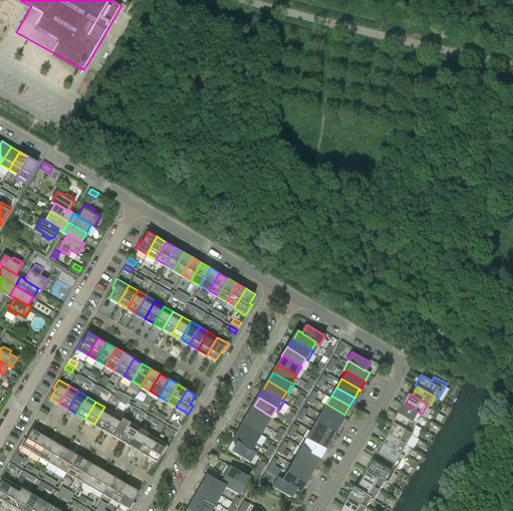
[(339,422),(344,415),(326,404),(321,412),(340,423),(339,422)]
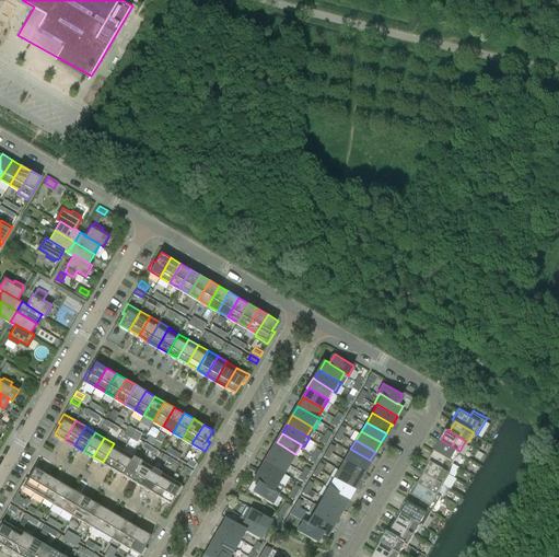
[(435,450),(454,461),(459,451),(441,440),(435,450)]
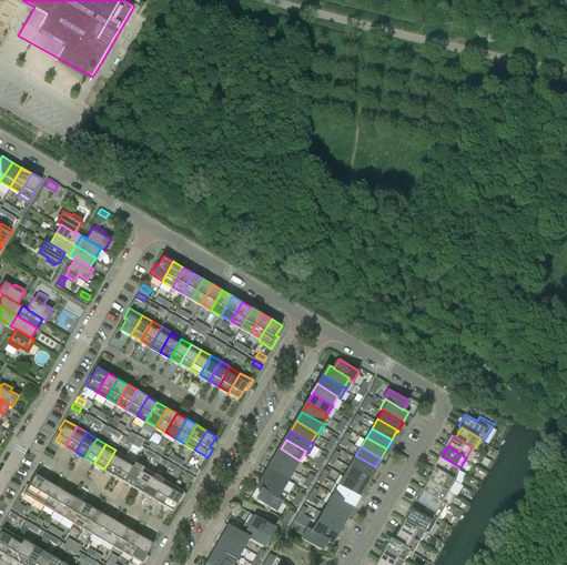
[(294,470),(300,461),(281,449),(280,447),(274,457),(294,470)]
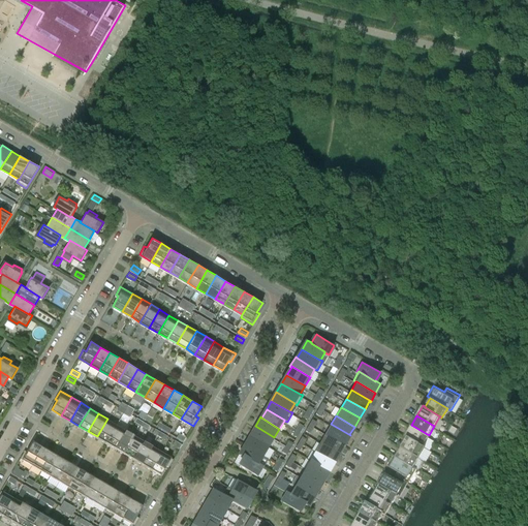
[(117,424),(107,419),(97,436),(106,441),(117,424)]
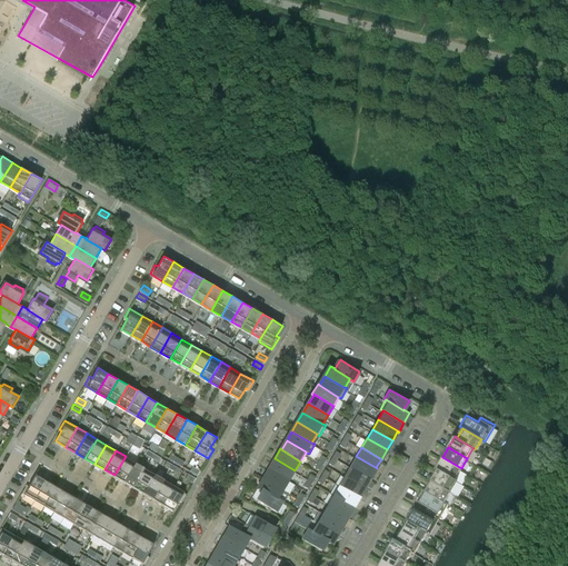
[(115,475),(125,482),(136,462),(126,456),(115,475)]
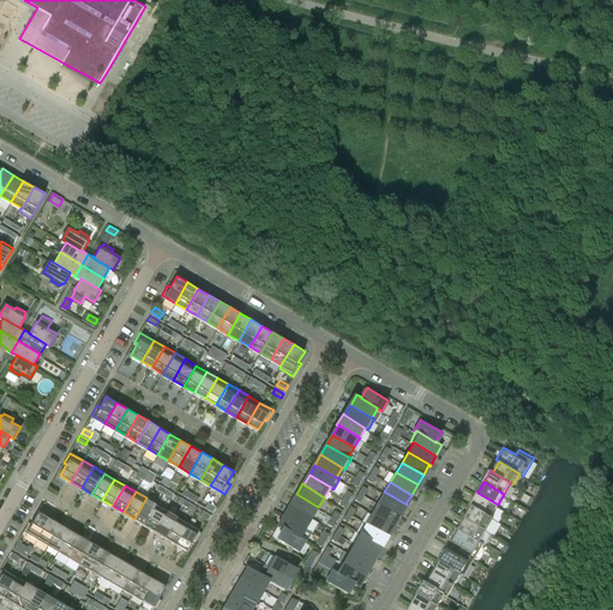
[(378,502),(401,515),(407,505),(384,491),(378,502)]
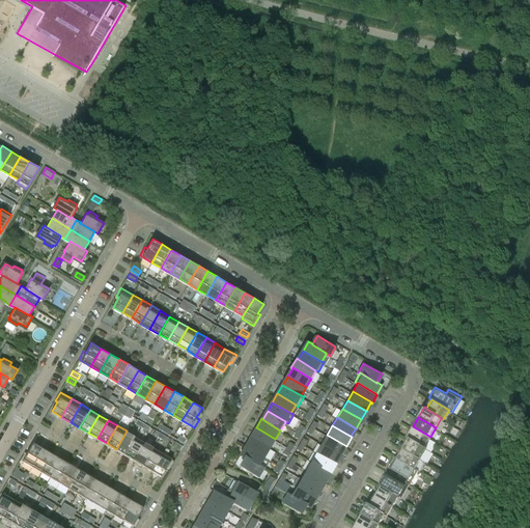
[(407,437),(409,438),(424,447),(425,446),(430,437),(413,426),(407,437)]
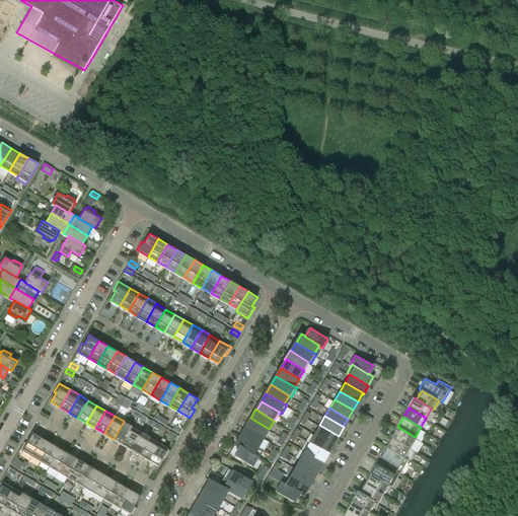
[(265,437),(269,429),(250,418),(245,427),(246,427),(265,437)]
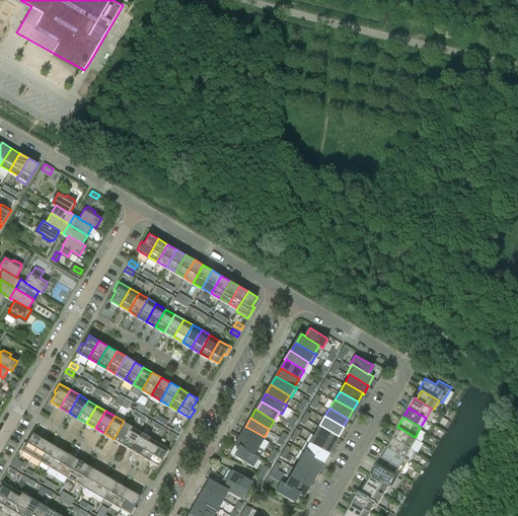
[(133,426),(124,421),(114,439),(123,444),(133,426)]
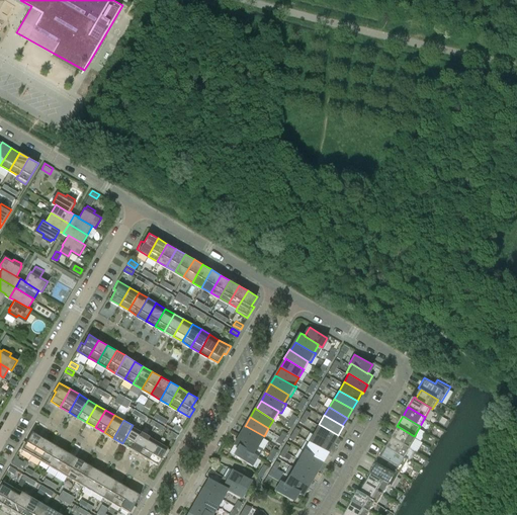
[(181,431),(183,427),(176,423),(174,427),(181,431)]
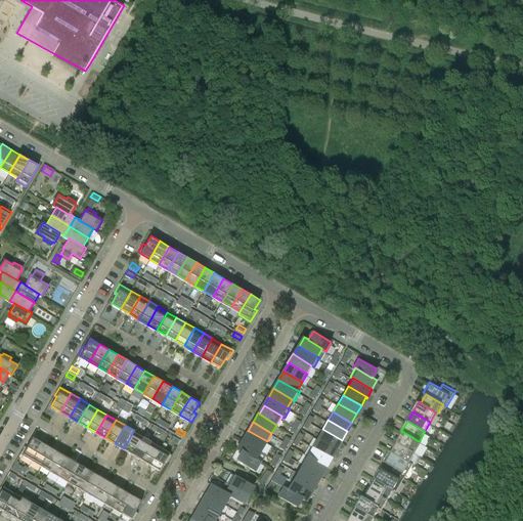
[(337,448),(342,440),(322,429),(318,437),(337,448)]
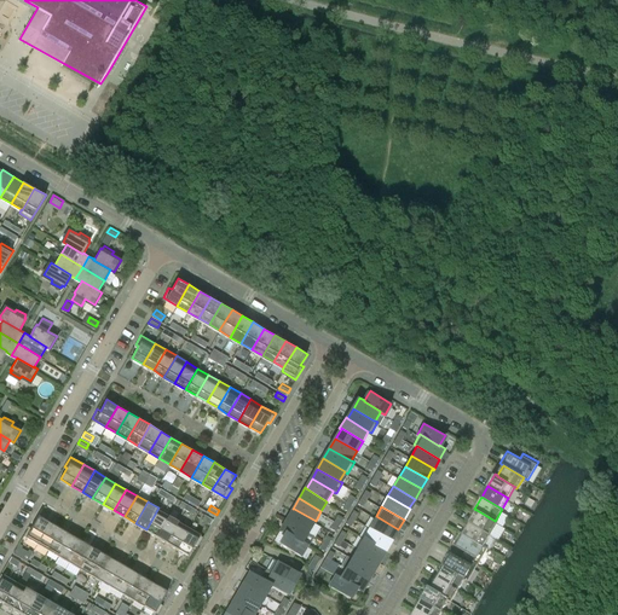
[(146,529),(156,535),(169,515),(159,508),(146,529)]
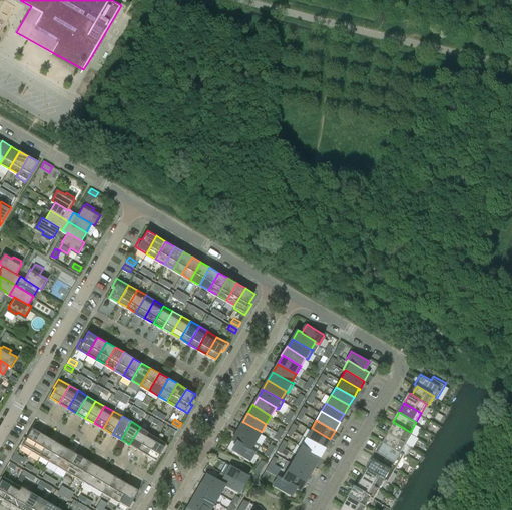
[(243,422),(238,430),(257,441),(262,432),(243,422)]
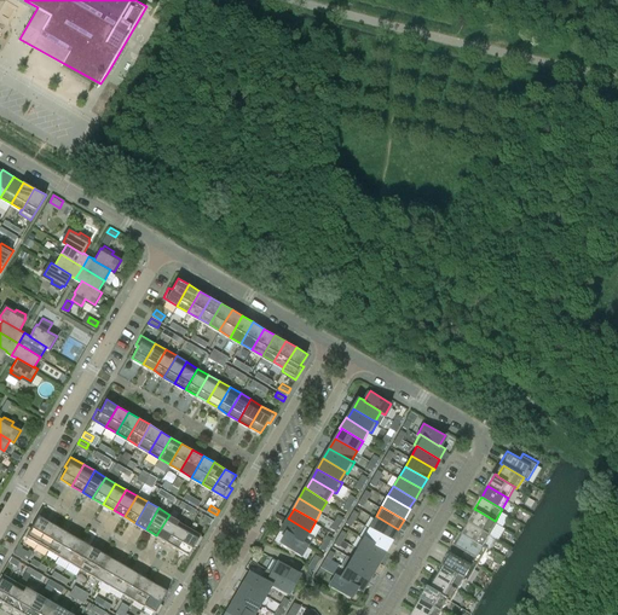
[(498,521),(496,520),(495,521),(477,510),(471,521),(491,533),(498,521)]
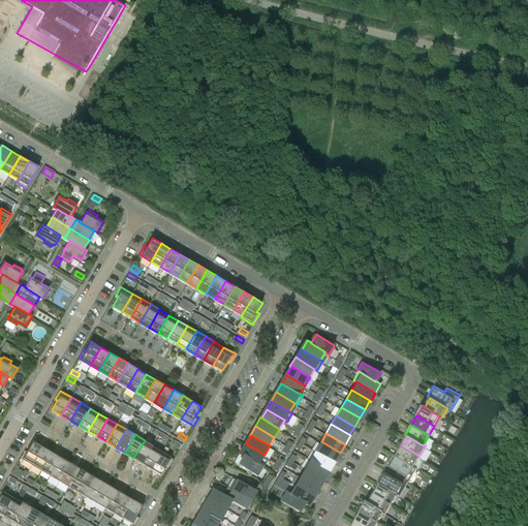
[(174,442),(181,446),(183,442),(176,438),(174,442)]
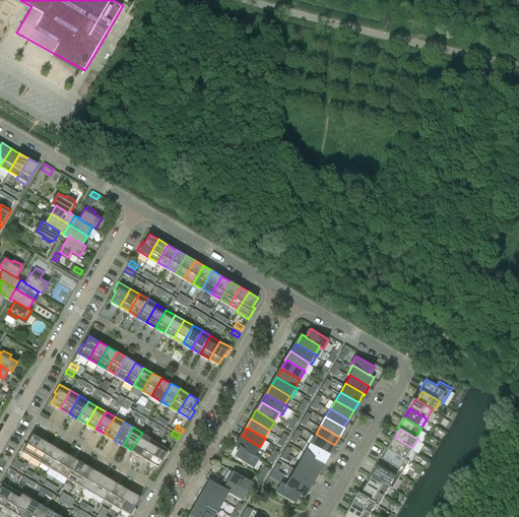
[(20,449),(31,456),(42,438),(33,433),(27,442),(24,441),(20,449)]
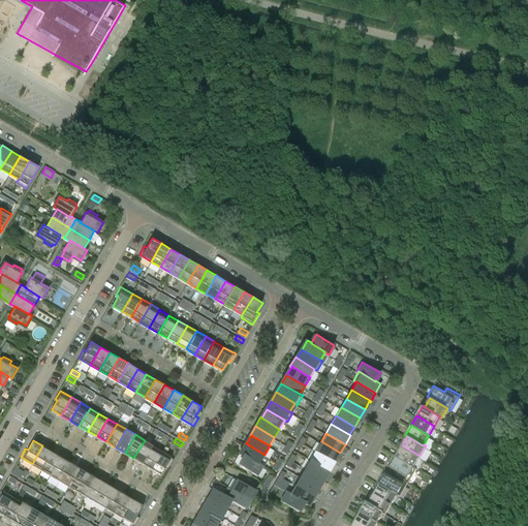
[(153,445),(145,440),(133,458),(143,463),(153,445)]
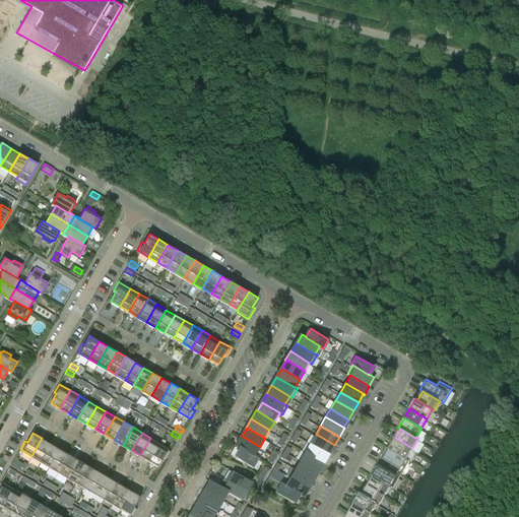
[(329,453),(334,445),(316,434),(311,442),(329,453)]
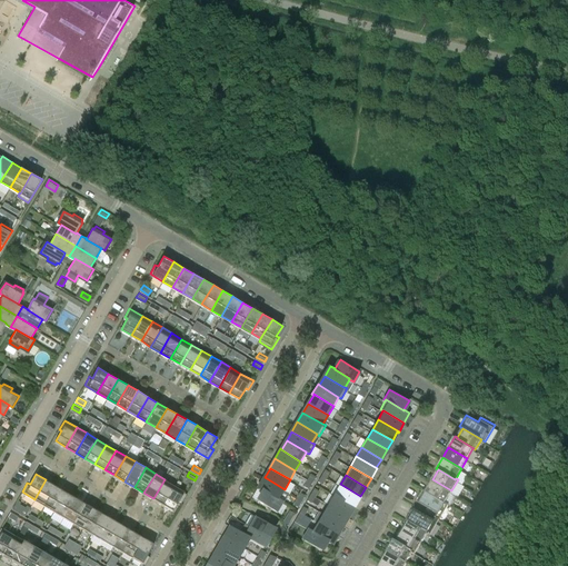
[(289,492),(285,489),(265,477),(265,478),(263,477),(260,482),(261,483),(259,487),(263,489),(279,498),(279,497),(284,500),(289,492)]
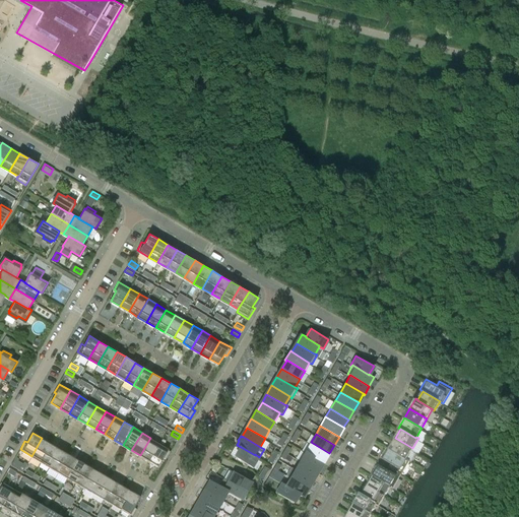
[(51,444),(42,438),(31,456),(41,461),(51,444)]
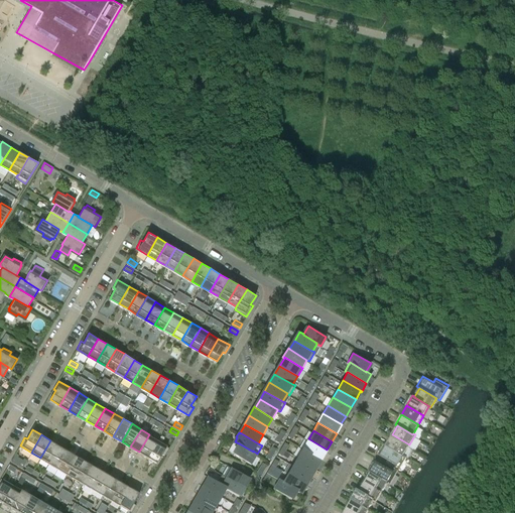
[(149,434),(139,452),(148,457),(158,439),(149,434)]
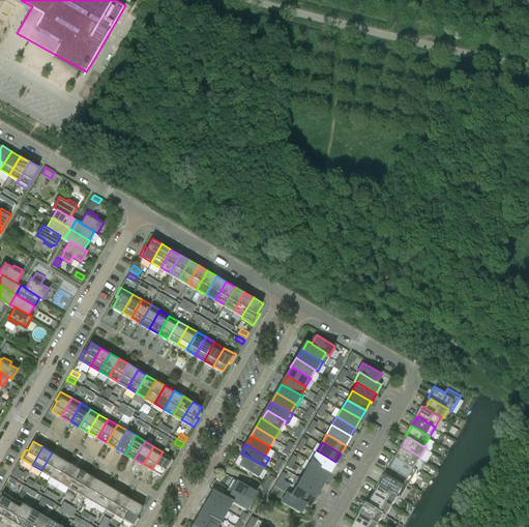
[(403,446),(398,456),(415,466),(420,457),(403,446)]
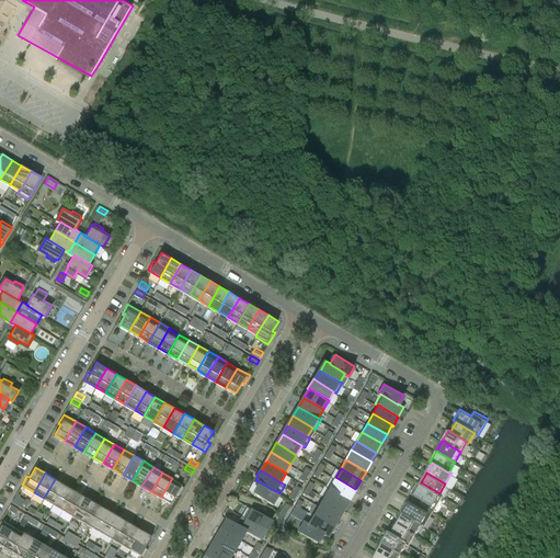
[(355,490),(355,489),(335,477),(330,487),(349,498),(354,489),(355,490)]
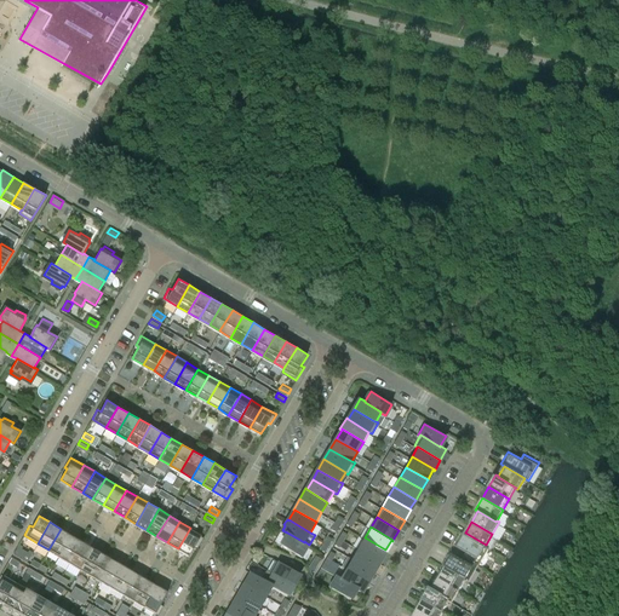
[(205,536),(190,528),(178,548),(189,556),(195,546),(198,547),(205,536)]
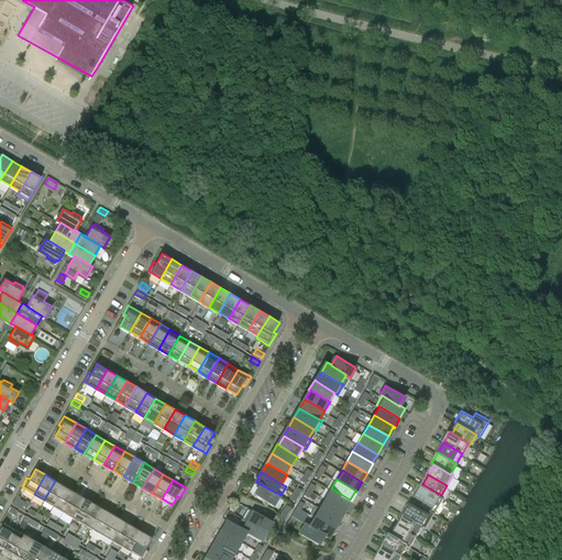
[(44,500),(54,505),(65,486),(55,481),(44,500)]
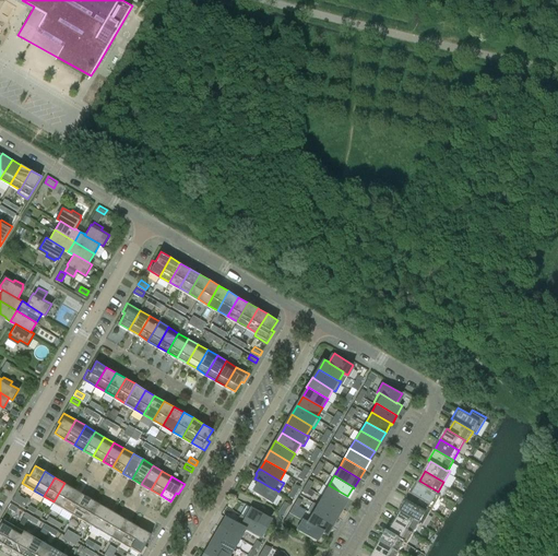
[(441,493),(438,492),(419,481),(416,478),(410,491),(420,497),(418,500),(432,509),(441,493)]
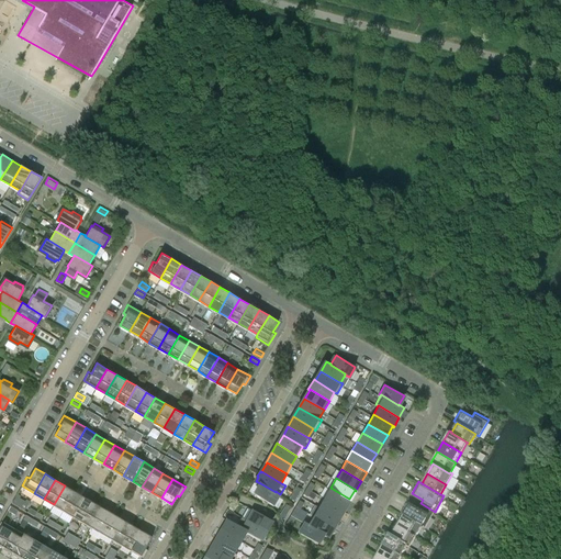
[(280,494),(276,491),(276,492),(260,483),(255,493),(275,504),(280,494)]
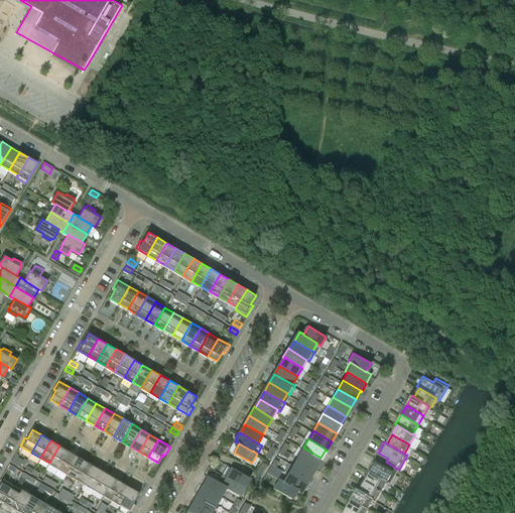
[(69,451),(59,445),(49,463),(58,468),(69,451)]
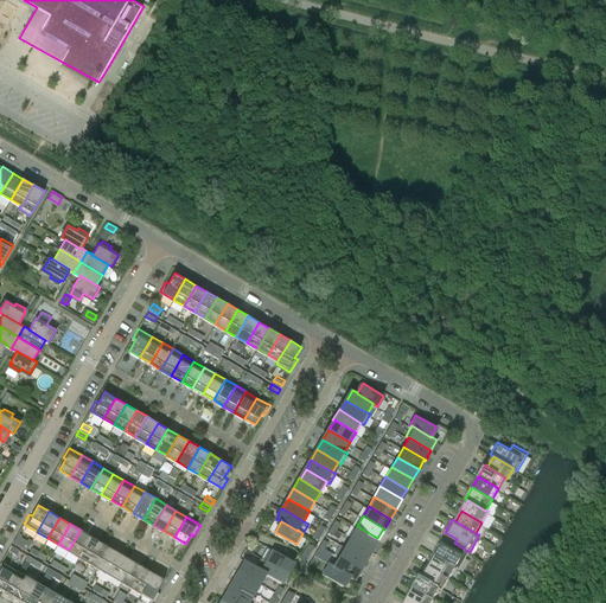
[(372,547),(377,538),(357,526),(351,536),(372,547)]
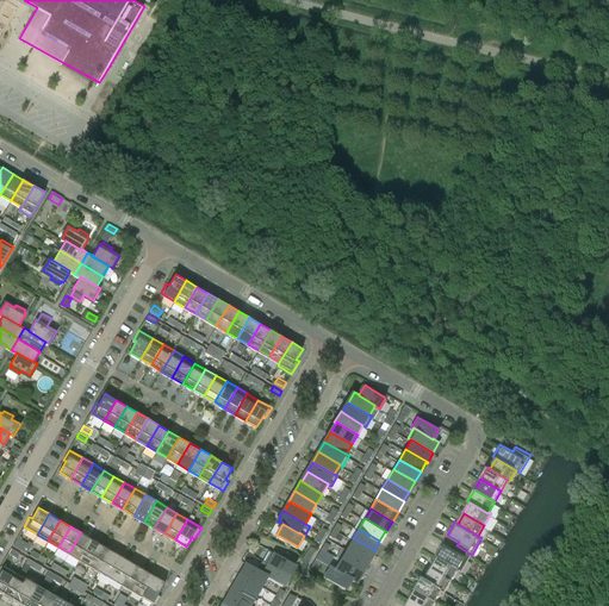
[(69,553),(79,558),(92,538),(81,532),(69,553)]
